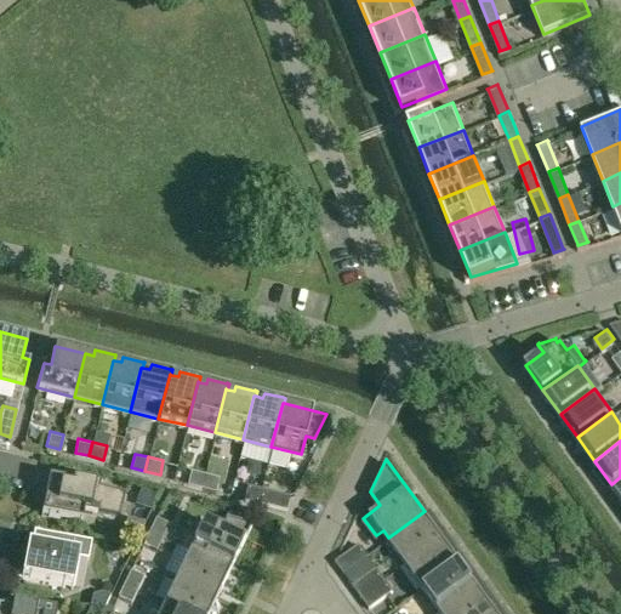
[(41,511),(81,518),(84,506),(119,512),(125,489),(100,482),(102,475),(64,465),(61,479),(51,477),(47,495),(44,495),(41,511)]
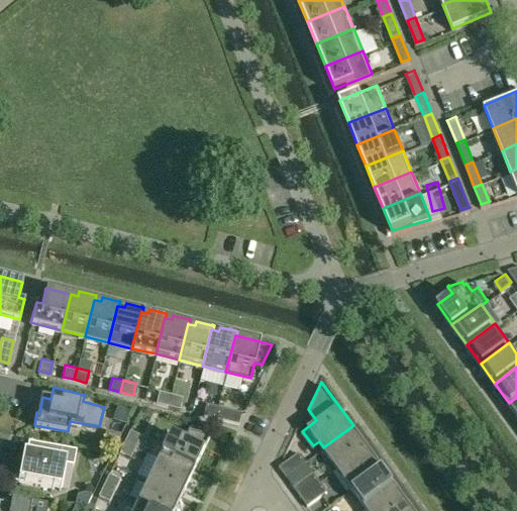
[(168,404),(171,392),(159,389),(156,401),(168,404)]
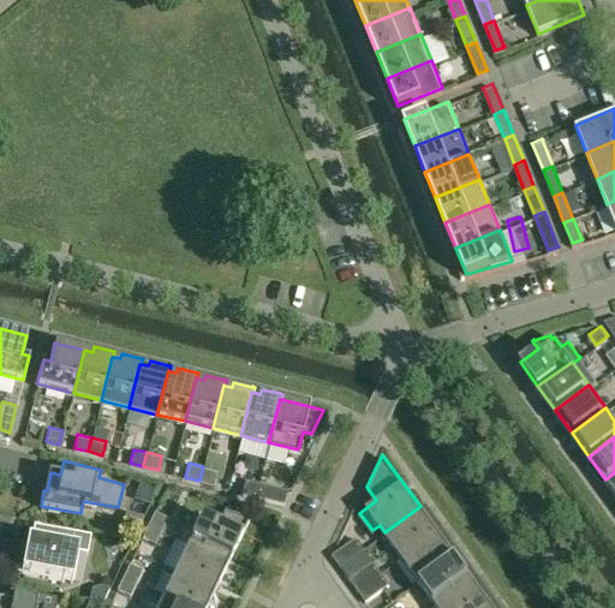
[(203,466),(199,481),(213,484),(218,470),(203,466)]
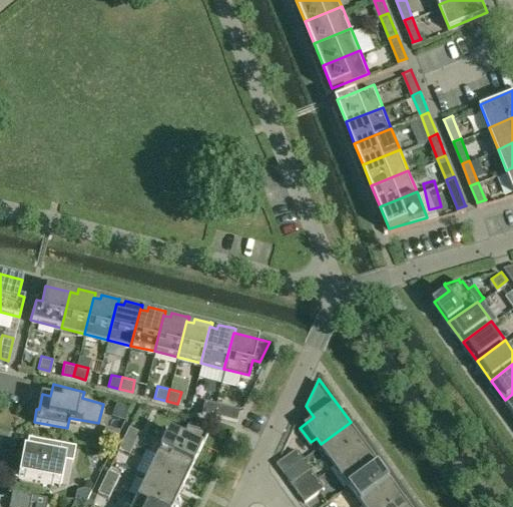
[(201,410),(212,413),(215,401),(204,398),(201,410)]
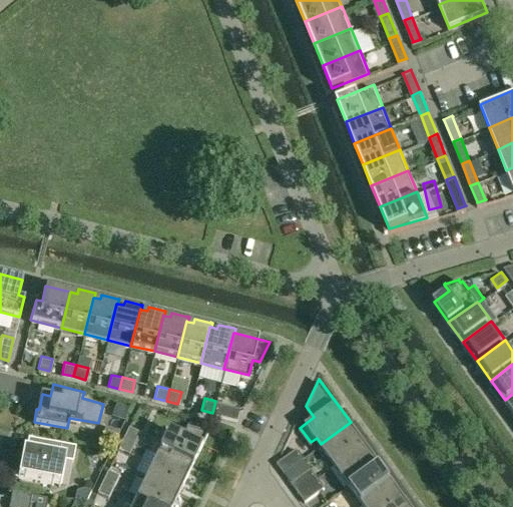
[(116,400),(111,413),(124,417),(128,404),(116,400)]
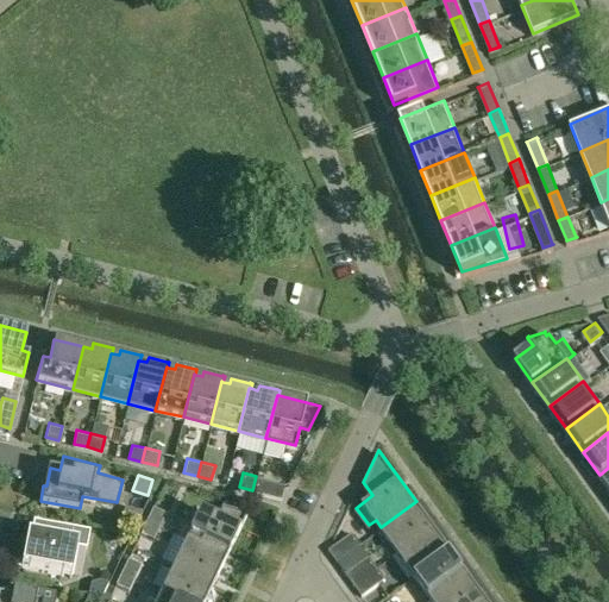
[(281,496),(284,483),(256,476),(252,490),(281,496)]
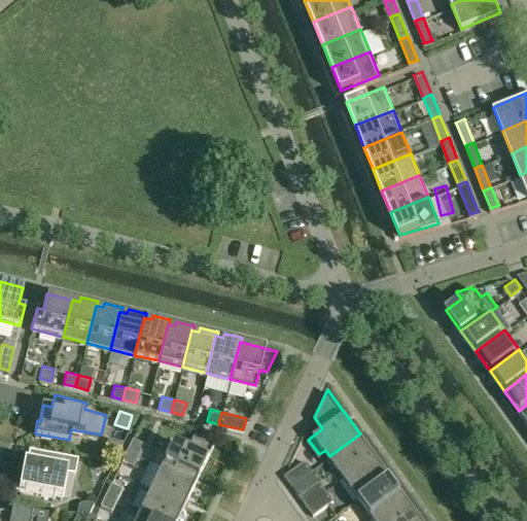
[(375,453),(374,453),(370,447),(374,445),(364,431),(363,429),(359,432),(360,433),(329,456),(344,476),(375,453)]
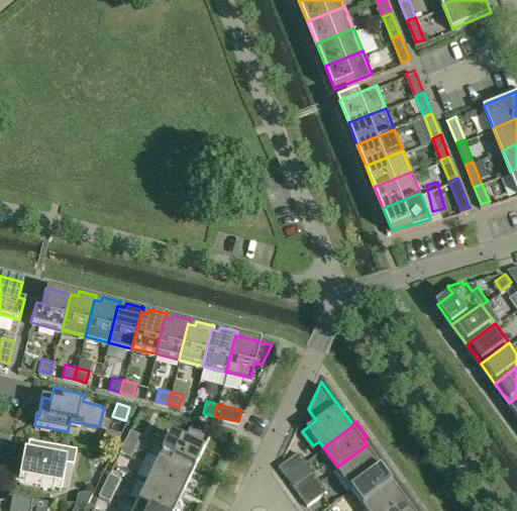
[(124,439),(135,444),(140,432),(129,427),(124,439)]
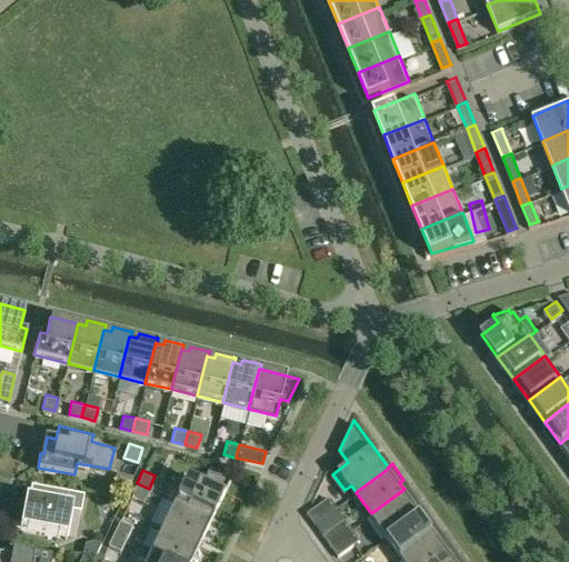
[(201,482),(186,475),(173,500),(211,519),(231,477),(207,471),(201,482)]
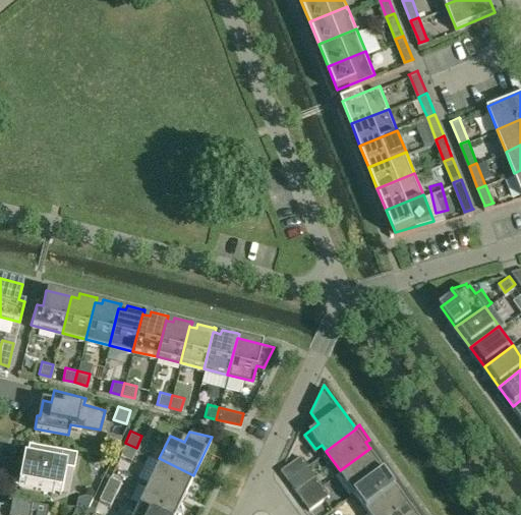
[(13,481),(61,491),(65,464),(74,465),(76,450),(39,443),(36,457),(22,454),(22,459),(16,458),(12,482),(13,483),(13,481)]
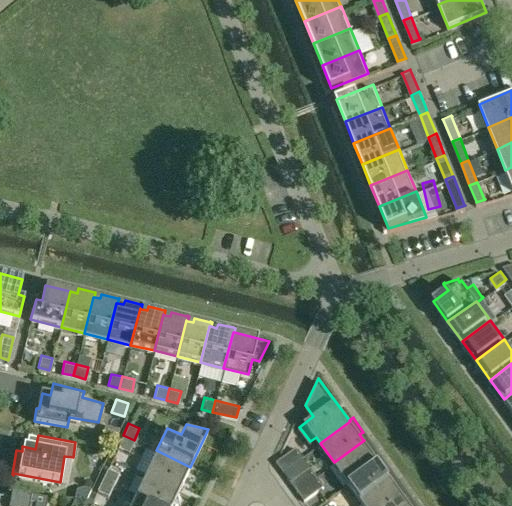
[(134,440),(123,435),(118,445),(129,450),(134,440)]
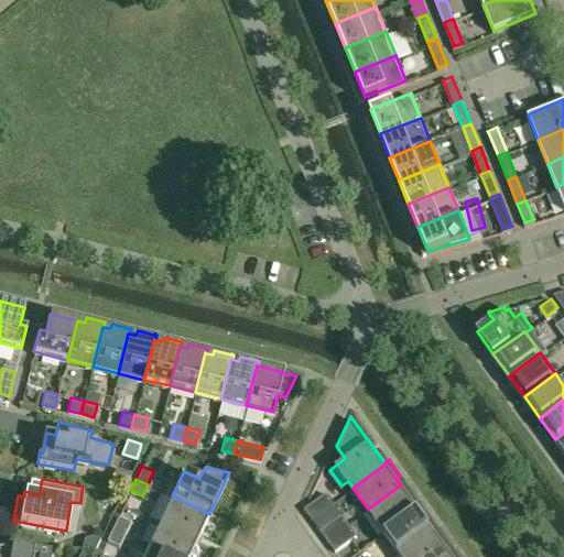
[(416,506),(415,505),(412,500),(415,497),(405,482),(404,481),(400,484),(401,484),(368,509),(383,531),(416,506)]
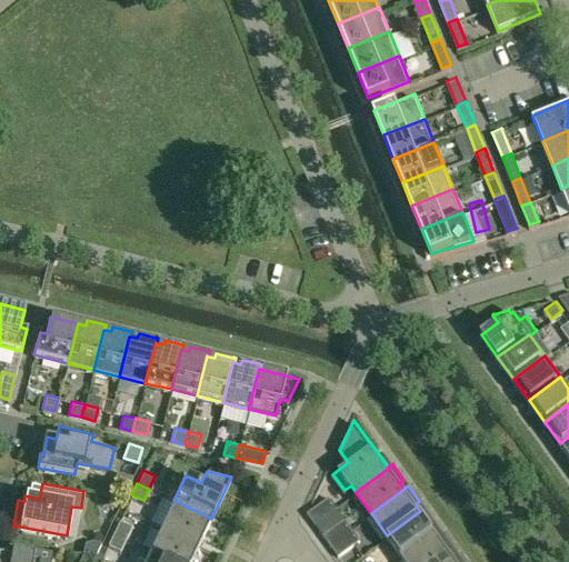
[(329,494),(307,511),(315,521),(337,505),(329,494)]
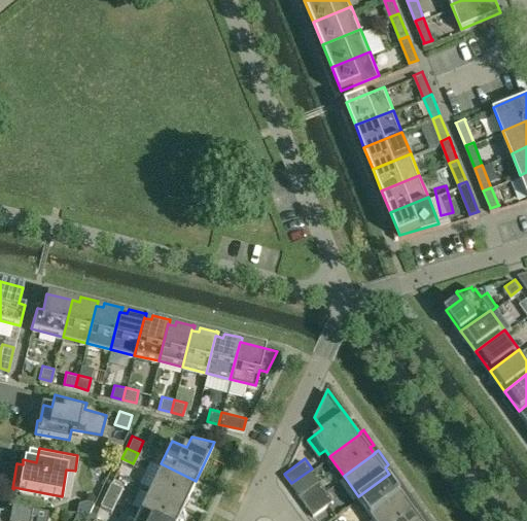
[(161,463),(150,486),(184,502),(196,481),(161,463)]
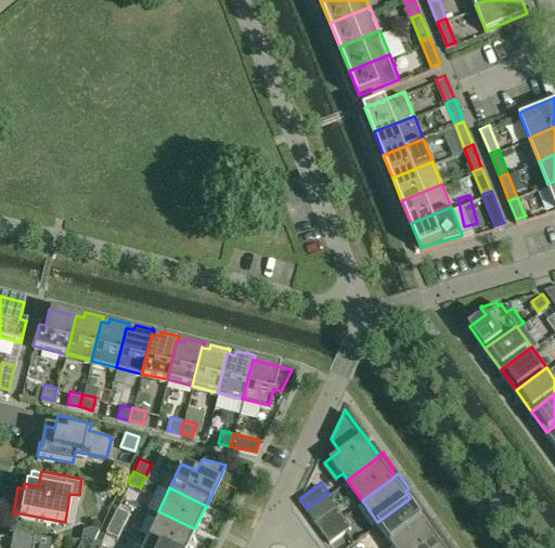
[(425,519),(424,518),(421,512),(424,510),(414,496),(414,495),(413,494),(409,497),(410,498),(377,522),(392,543),(425,519)]
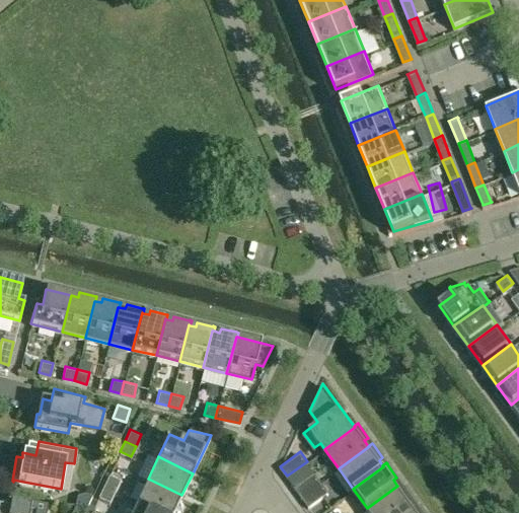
[(294,486),(301,496),(321,482),(314,471),(294,486)]
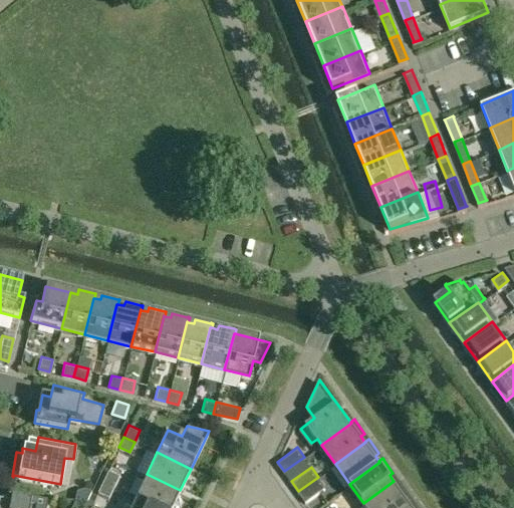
[(102,480),(113,485),(118,474),(108,469),(102,480)]
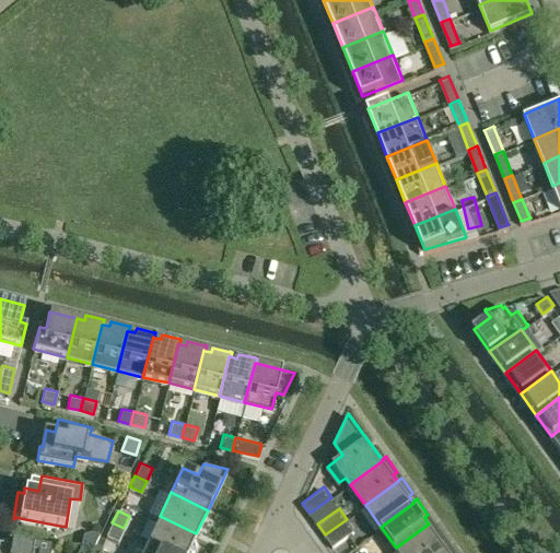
[(160,516),(148,540),(175,552),(186,552),(196,533),(160,516)]
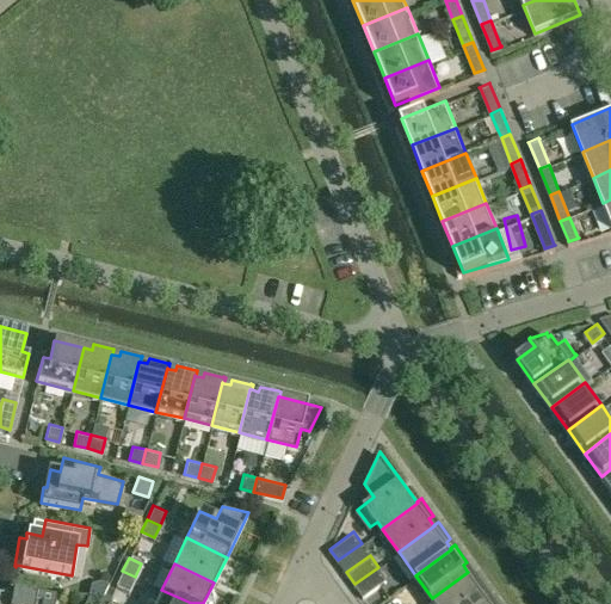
[(363,595),(387,578),(378,567),(355,584),(363,595)]
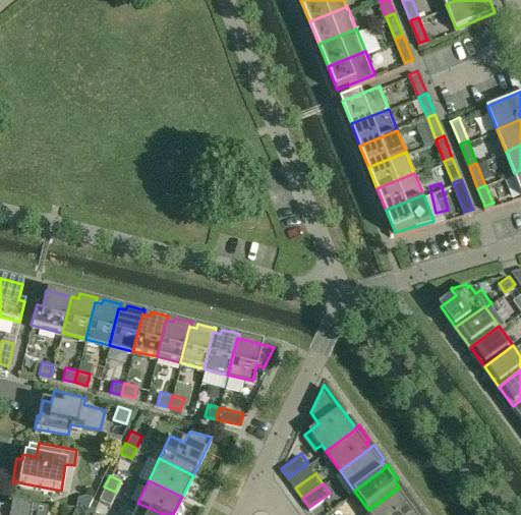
[(413,507),(409,502),(412,499),(403,485),(402,484),(398,487),(399,488),(368,510),(371,514),(403,514),(413,508),(413,507)]
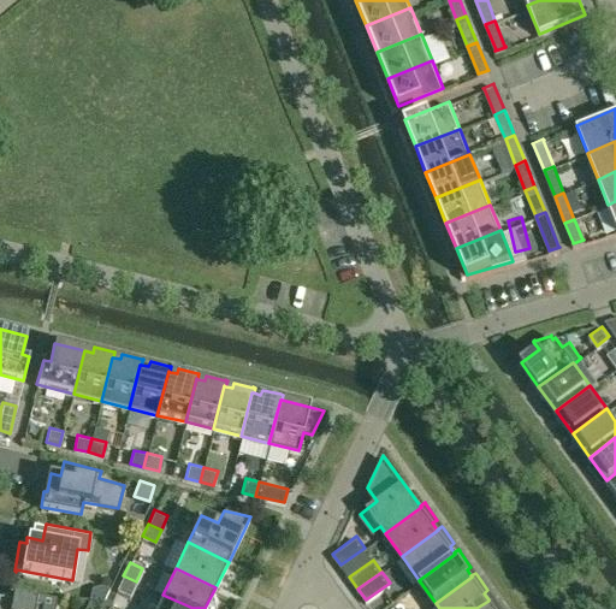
[(136,581),(123,575),(117,587),(130,593),(136,581)]
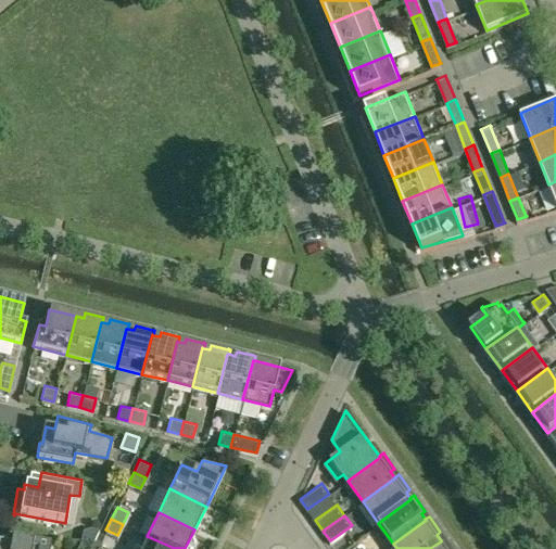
[(93,539),(99,527),(91,524),(83,526),(80,537),(93,539)]
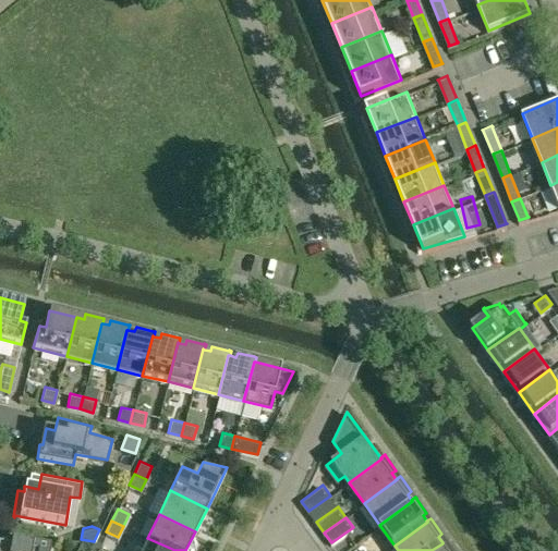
[(0,550),(37,550),(38,550),(43,550),(48,550),(51,538),(24,534),(22,546),(0,541),(0,550)]
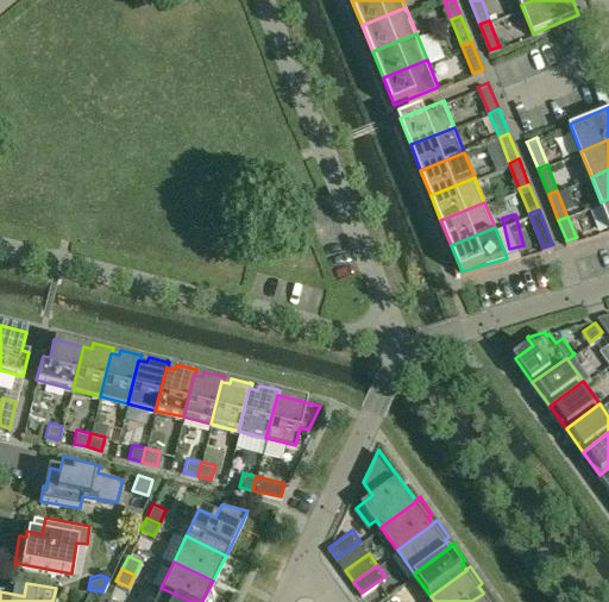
[(190,601),(161,588),(154,601),(190,601)]
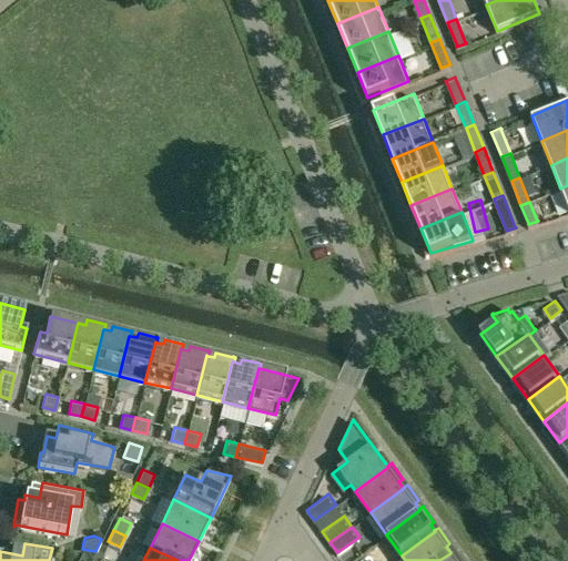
[(463,560),(455,550),(454,549),(450,552),(450,553),(439,560),(463,560)]
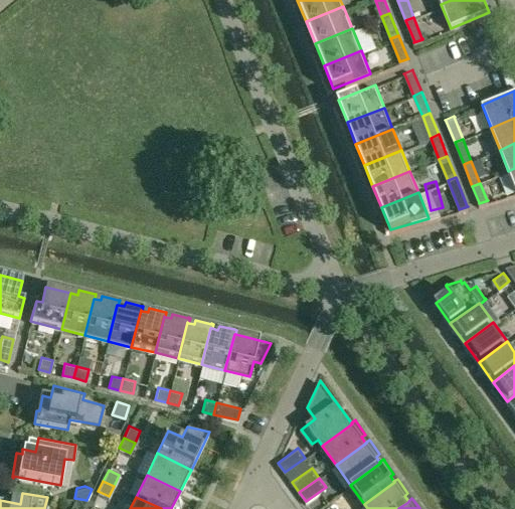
[(70,508),(71,508),(80,508),(83,505),(83,502),(74,499),(70,508)]
